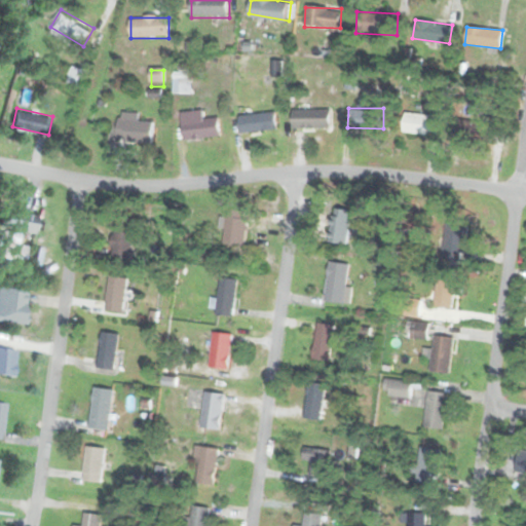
[(290,128),(323,128),(323,110),(290,110),(290,128)]
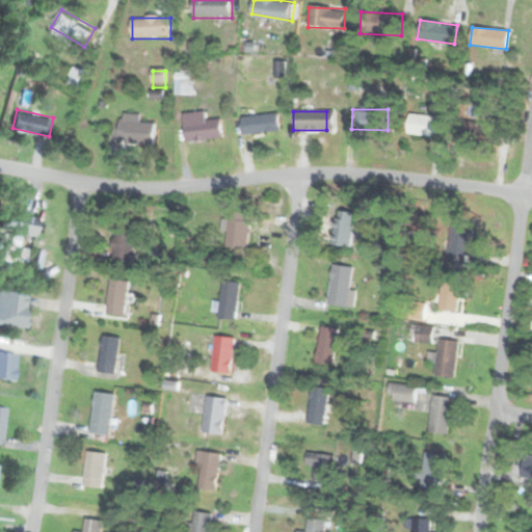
[(183,115),(187,143),(222,138),(220,118),(207,121),(206,112),(183,115)]
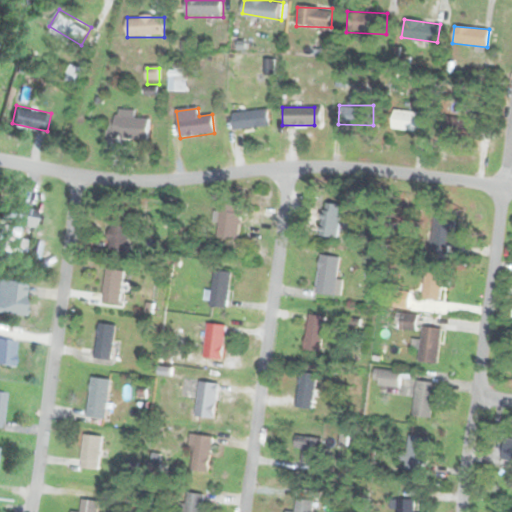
[(391,127),(425,132),(427,113),(393,108),(391,127)]
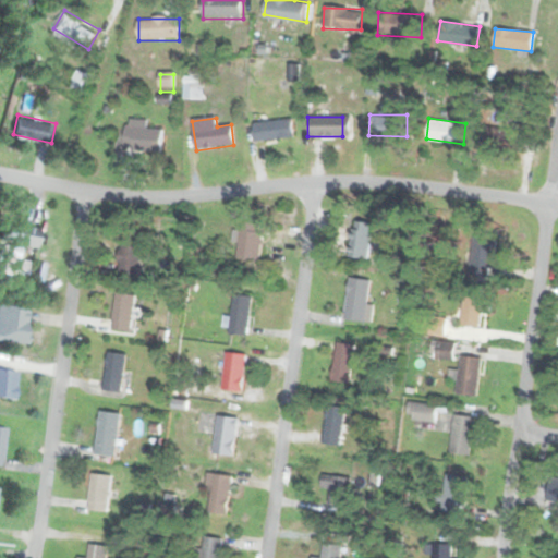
[(254,122),(255,141),(292,137),(291,119),(254,122)]
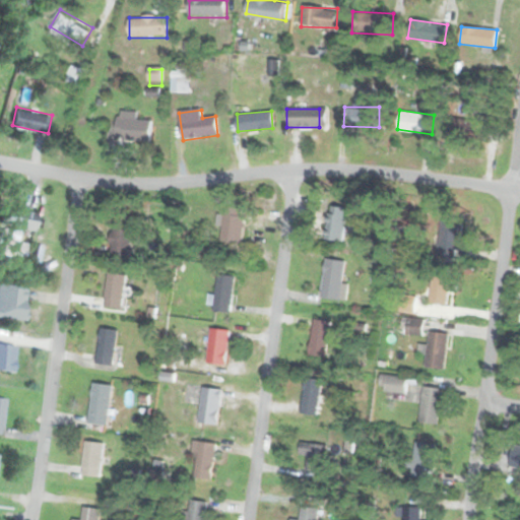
[(117,138),(150,139),(151,121),(117,119),(117,138)]
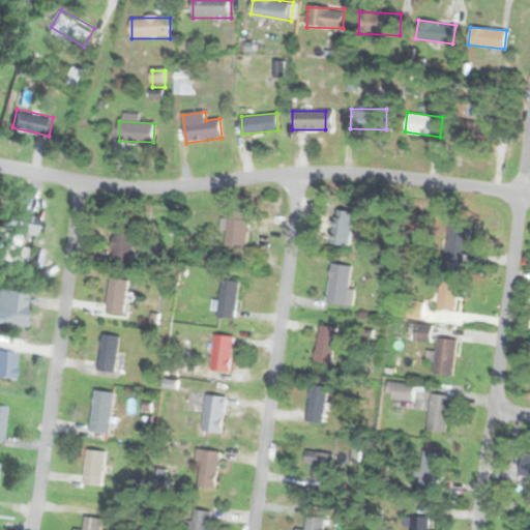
[(350,245),(353,211),(335,209),(332,244),(350,245)]
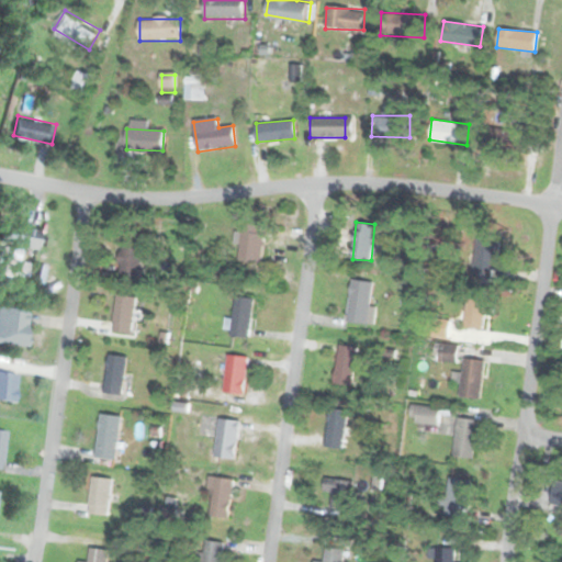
[(262,224),(239,223),(238,261),(261,262),(262,224)]
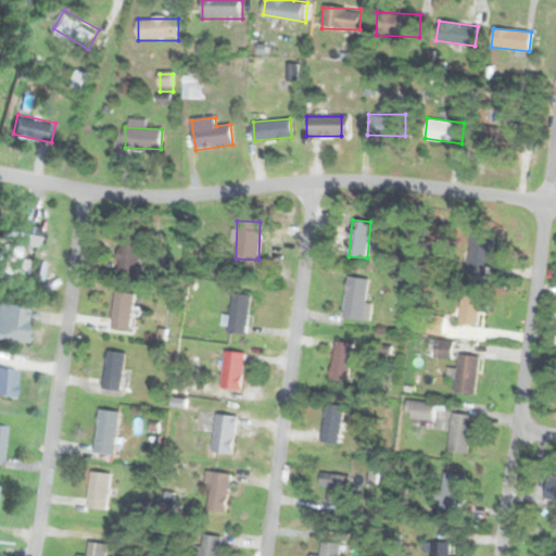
[(40,229),(14,225),(12,244),(37,248),(40,229)]
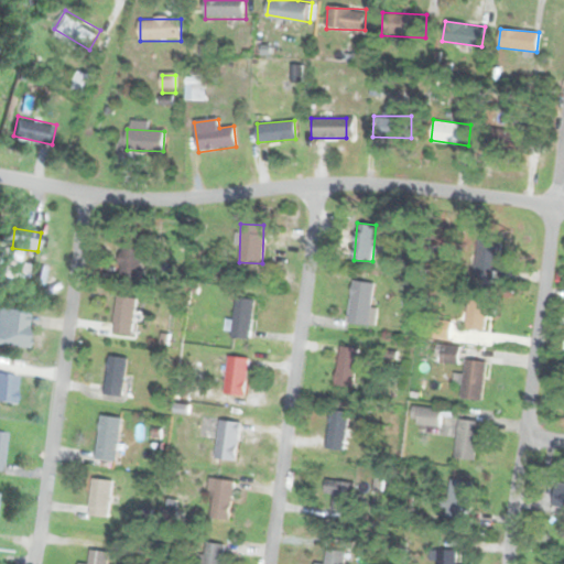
[(125,232),(120,277),(141,278),(145,235),(125,232)]
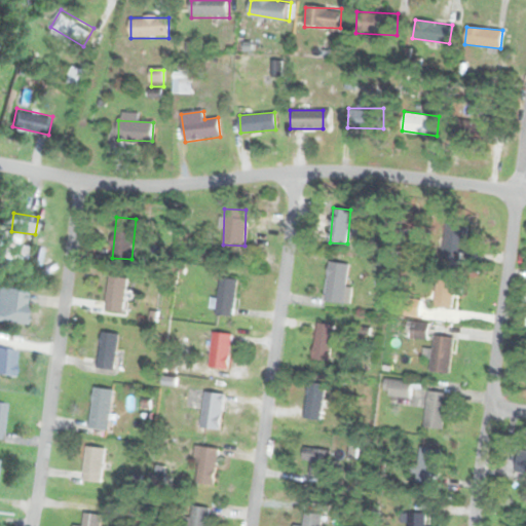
[(467,224),(446,221),(441,257),(462,260),(467,224)]
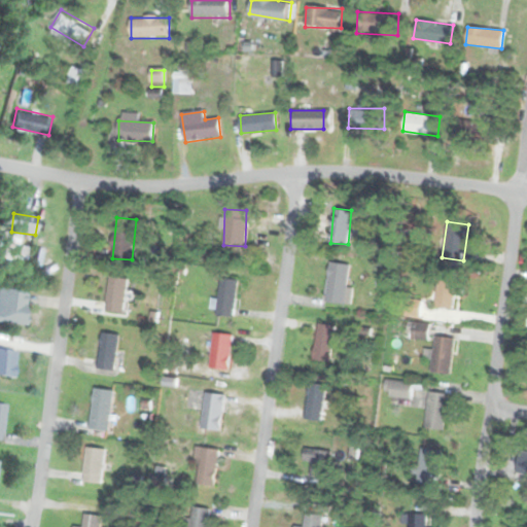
[(349,264),(328,261),(324,302),(345,305),(349,264)]
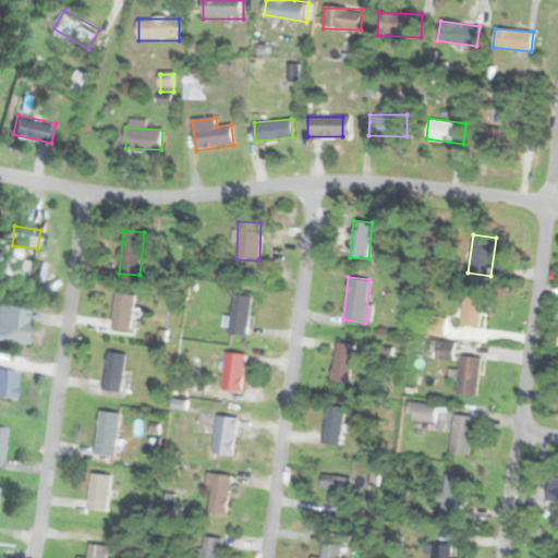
[(132,334),(136,296),(117,293),(112,331),(132,334)]
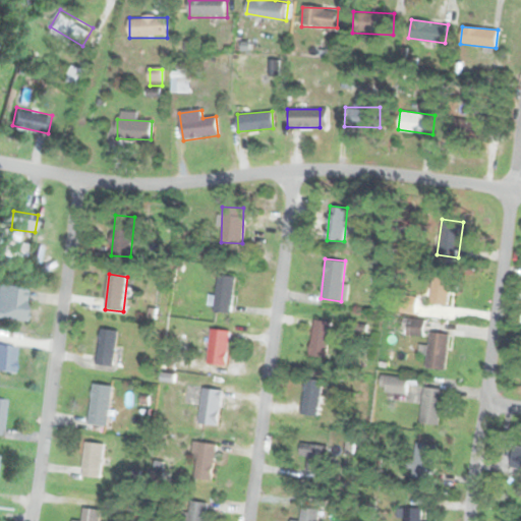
[(428,302),(451,304),(454,279),(431,277),(428,302)]
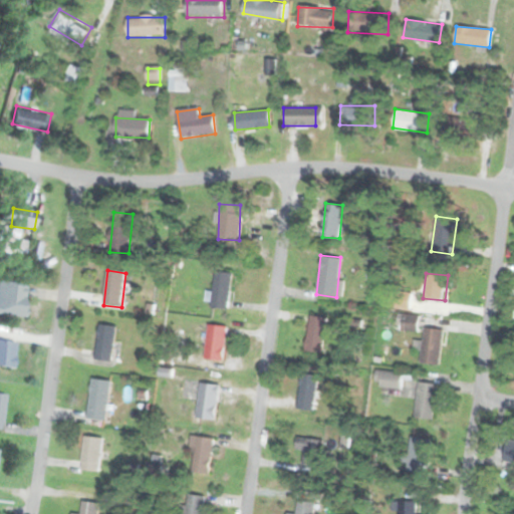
[(227,308),(231,282),(213,279),(209,305),(227,308)]
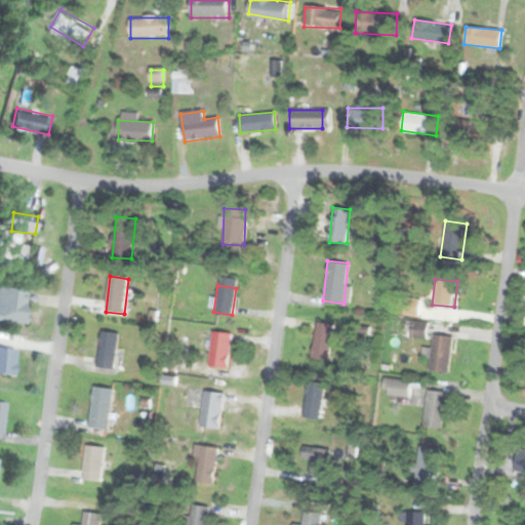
[(0,325),(12,327),(14,308),(26,309),(28,292),(0,289),(0,325)]
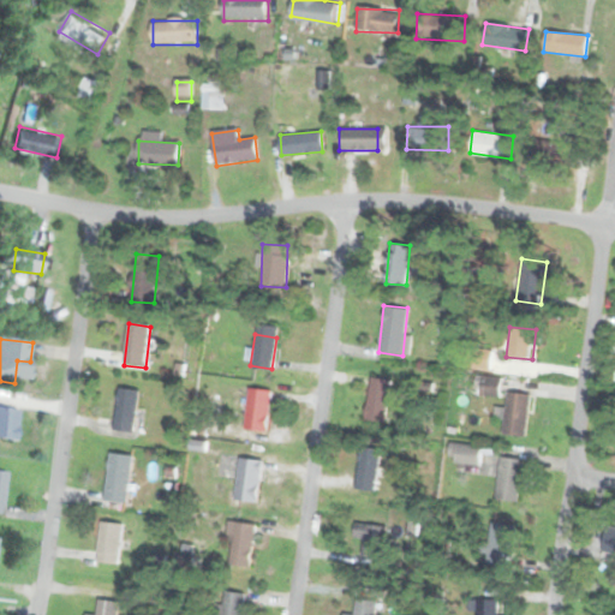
[(500,395),(501,377),(482,375),(481,394),(500,395)]
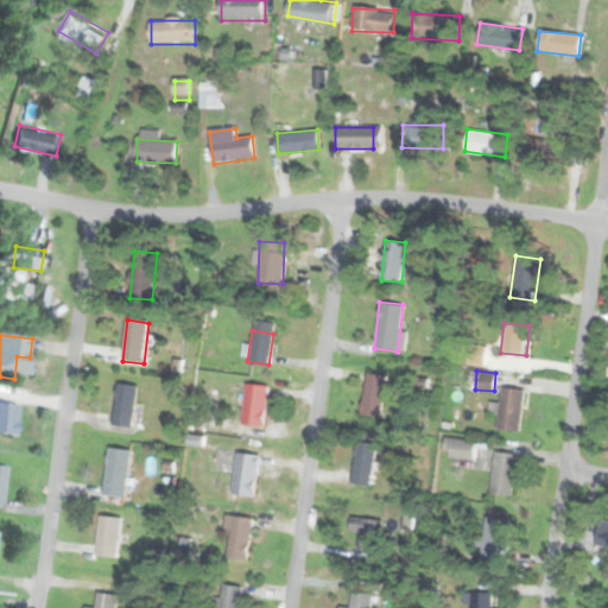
[(386,375),(366,372),(360,415),(380,417),(386,375)]
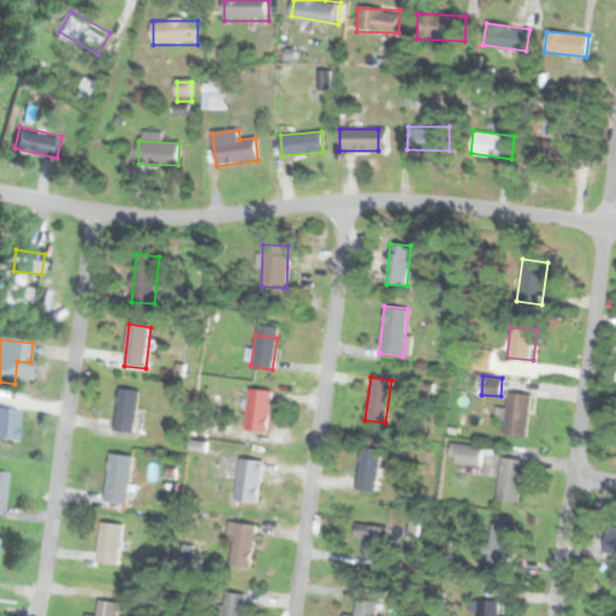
[(267,431),(271,390),(247,389),(244,428),(267,431)]
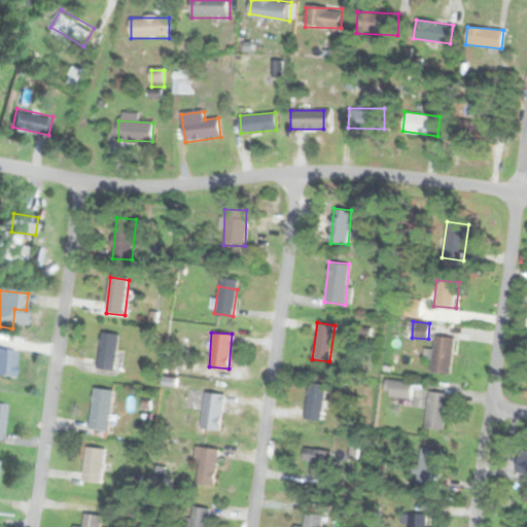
[(117,371),(118,335),(101,334),(99,371),(117,371)]
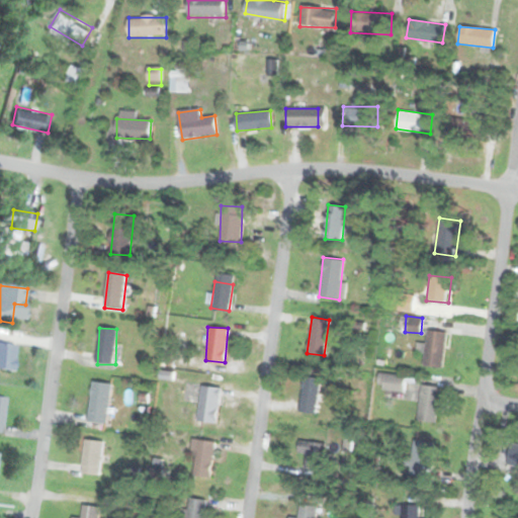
[(443,366),(445,331),(426,330),(424,365),(443,366)]
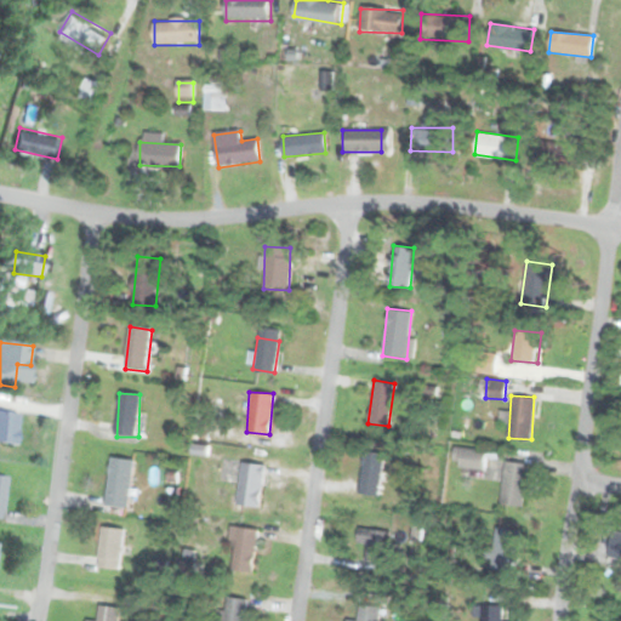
[(17,432),(10,432),(11,412),(0,411),(0,445),(16,446),(17,432)]
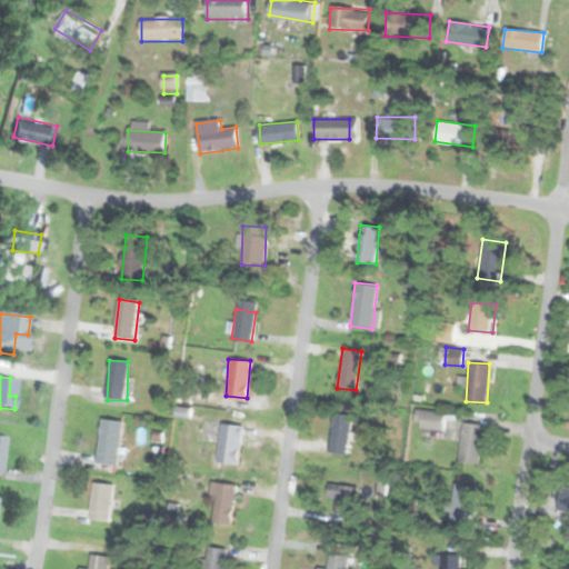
[(347,455),(351,415),(332,412),(328,451),(347,455)]
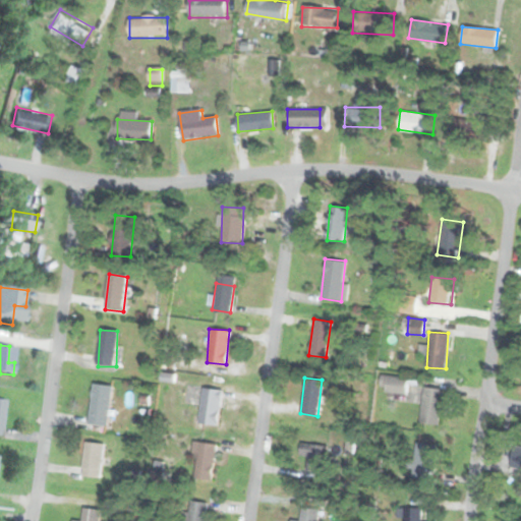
[(90,424),(109,426),(114,386),(95,383),(90,424)]
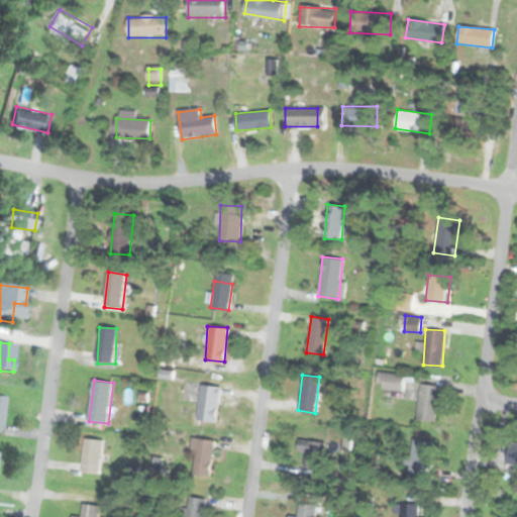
[(215,422),(219,387),(201,384),(197,419),(215,422)]
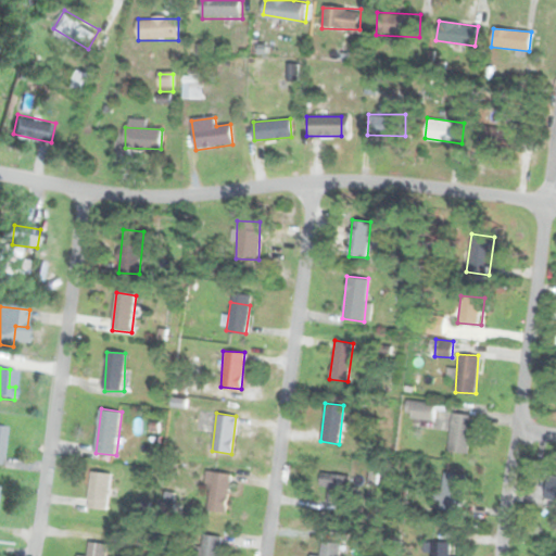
[(471,414),(452,413),(450,450),(469,451),(471,414)]
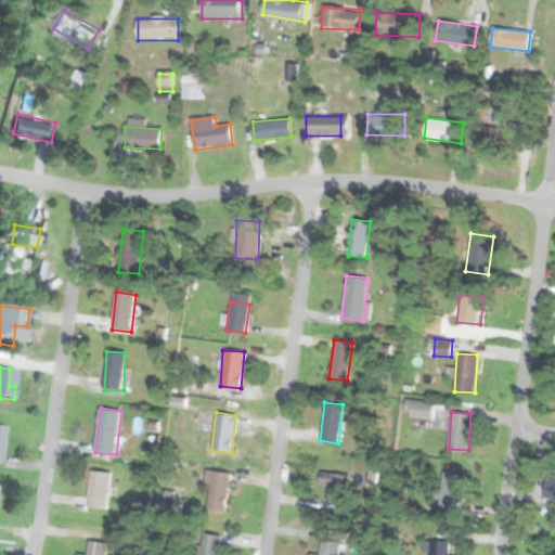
[(112,473),(92,470),(89,507),(108,510),(112,473)]
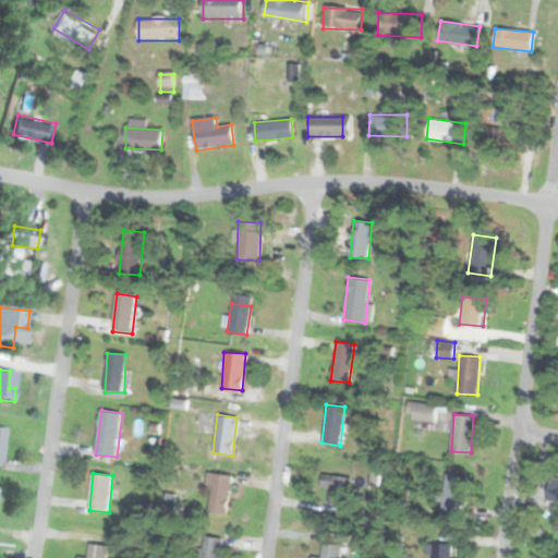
[(206,512),(228,514),(231,475),(210,473),(206,512)]
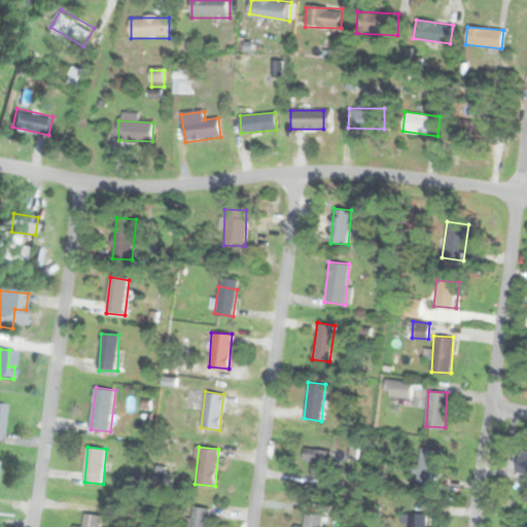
[(302,461),(311,461),(310,477),(328,478),(330,450),(303,449),(302,461)]
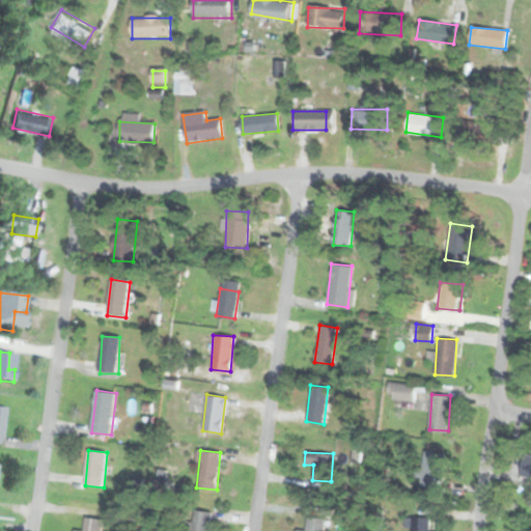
[(421,487),(442,487),(442,452),(421,452),(421,487)]
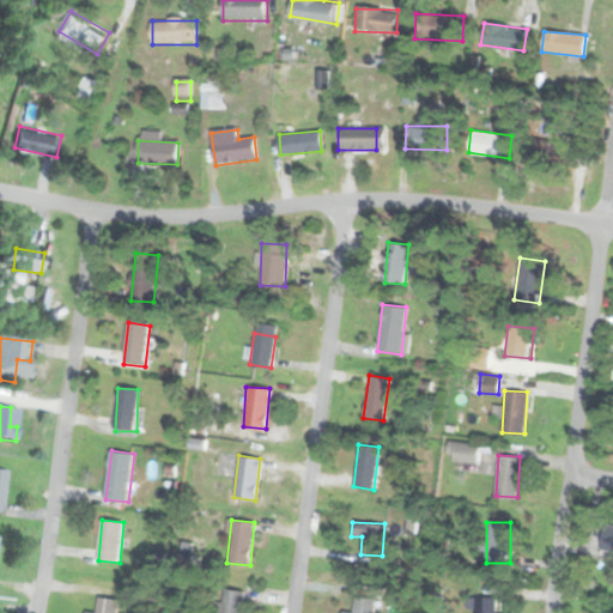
[(600,551),(612,552),(612,525),(602,525),(600,551)]
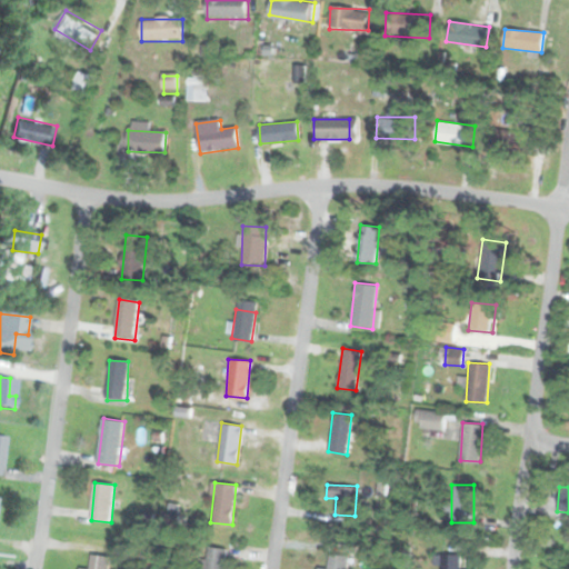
[(223,568),(225,549),(203,548),(201,568),(223,568)]
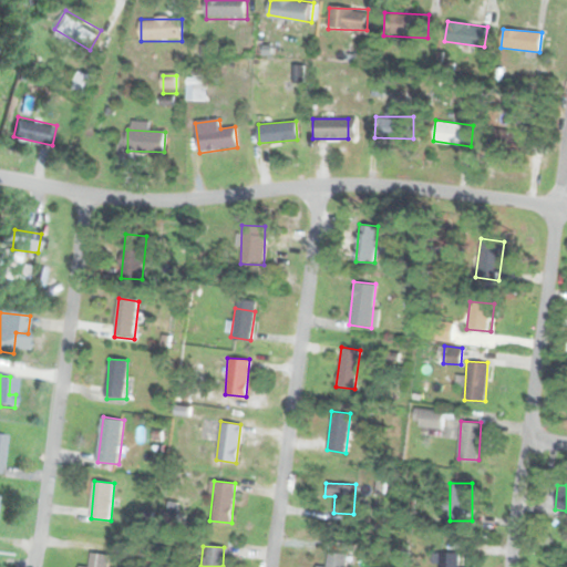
[(109,566),(111,556),(92,553),(90,566),(109,566)]
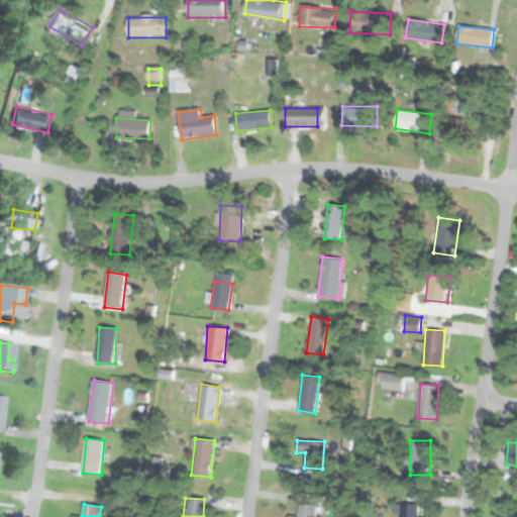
[(315,516),(315,504),(298,504),(298,516),(315,516)]
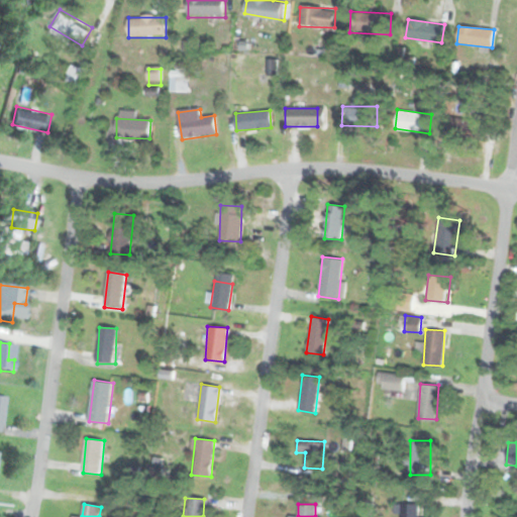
[(418,516),(418,504),(401,504),(401,516),(418,516)]
